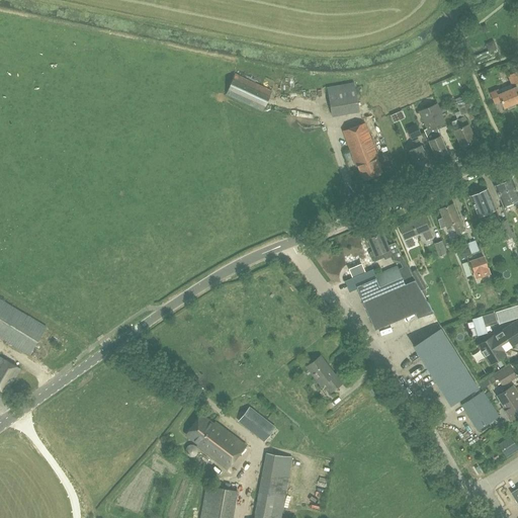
[(489,53),(497,50),(493,41),(485,45),(489,53)]
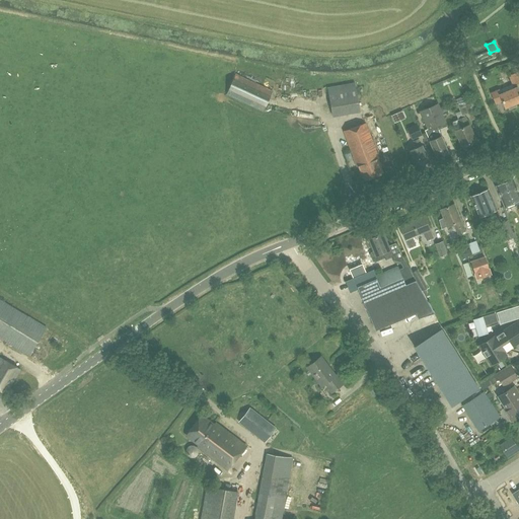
[(514,87),(518,83),(518,72),(518,71),(508,75),(514,87)]
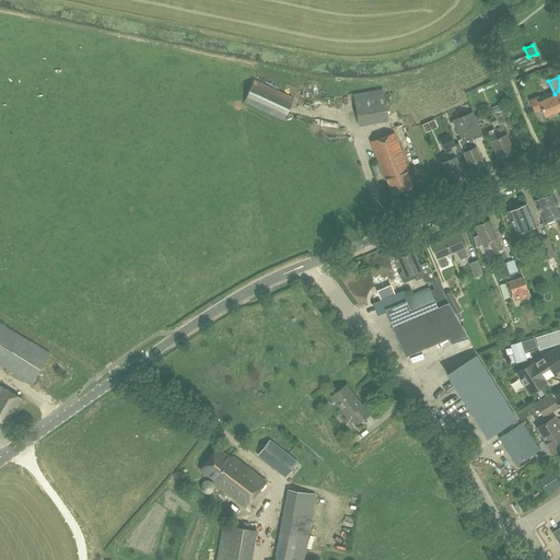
[(254,80),(244,102),(283,120),(294,98),(254,80)]
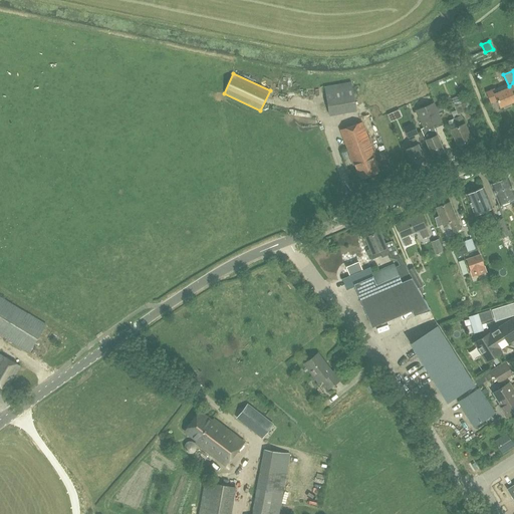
[(324,86),(329,113),(355,108),(351,82),(324,86)]
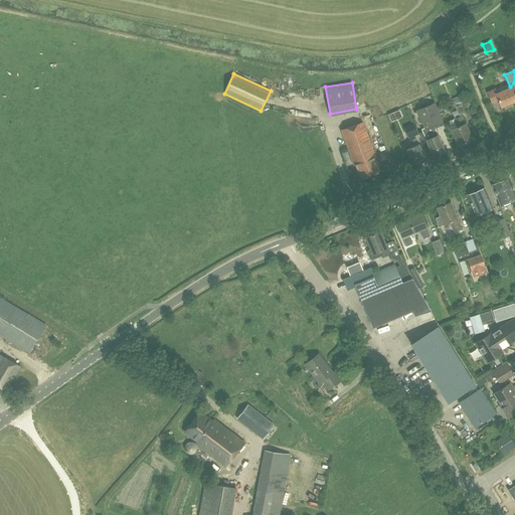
[(513,106),(511,103),(514,101),(514,91),(513,87),(510,88),(508,84),(501,88),(502,92),(496,94),(494,90),(487,93),(492,104),(498,101),(501,107),(504,106),(505,109),(513,106)]
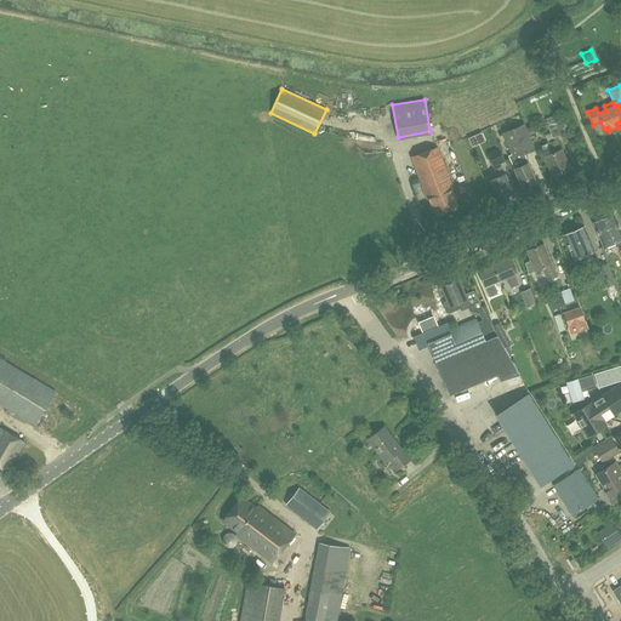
[(546,123),(553,138),(568,132),(565,127),(570,125),(568,119),(563,120),(562,117),(556,119),(554,115),(546,119),(547,123),(546,123)]
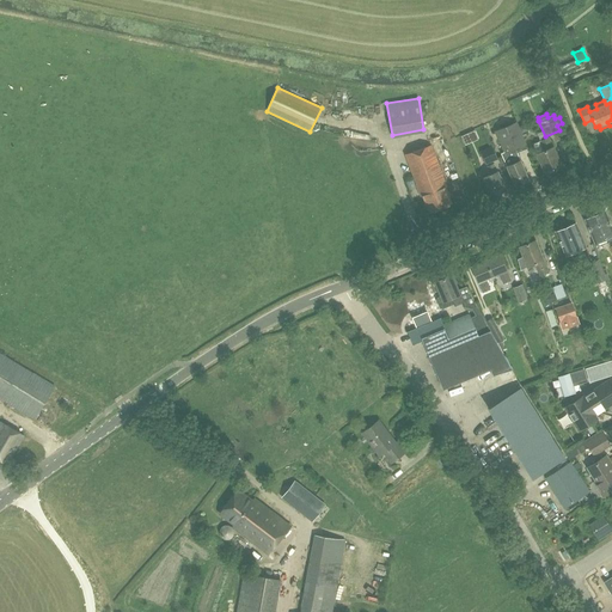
[(495,133),(505,152),(501,154),(515,187),(528,179),(515,150),(526,145),(516,123),(495,133)]
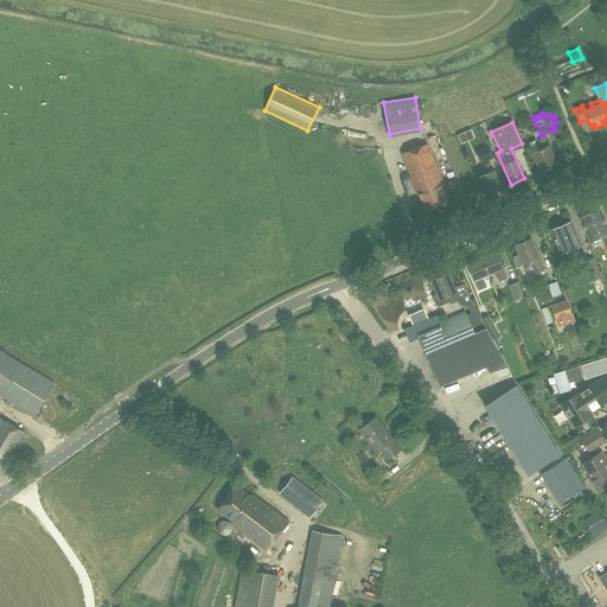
[(515,126),(517,133),(524,129),(522,122),(515,126)]
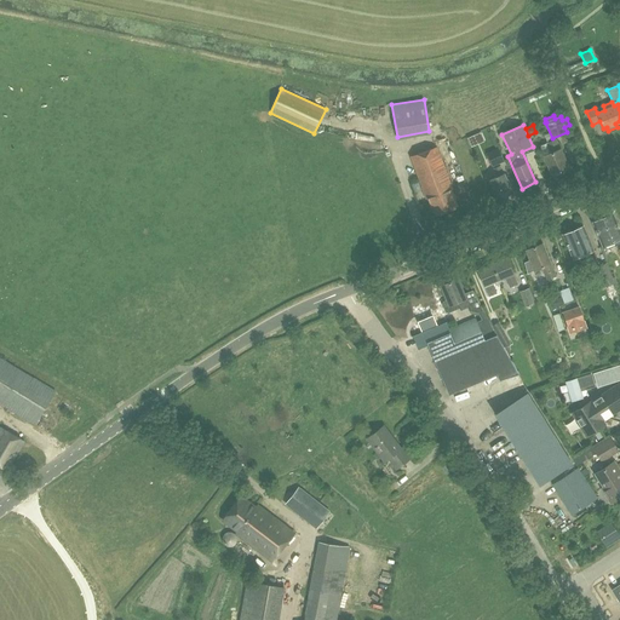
[(468,138),(471,147),(484,141),(481,132),(468,138)]
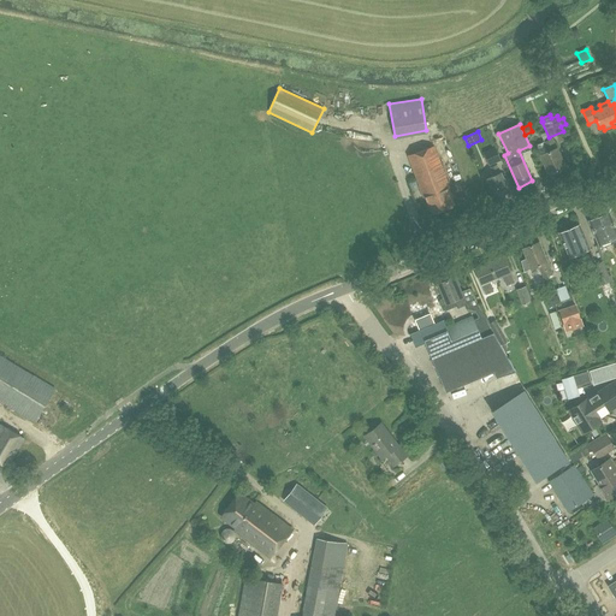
[(549,175),(564,167),(552,138),(535,146),(549,175)]
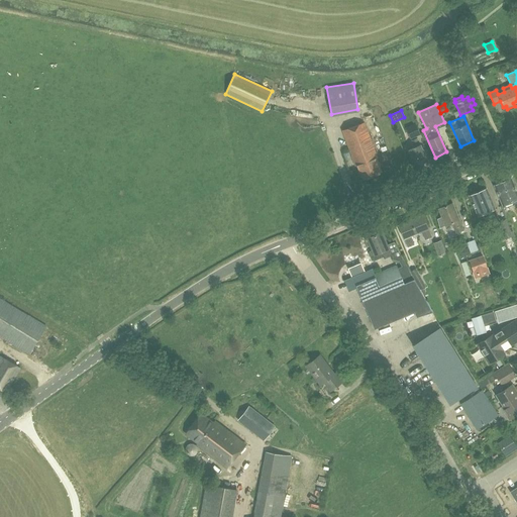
[(376,159),(378,158),(364,122),(341,130),(354,166),(356,166),(362,180),(382,173),(376,159)]
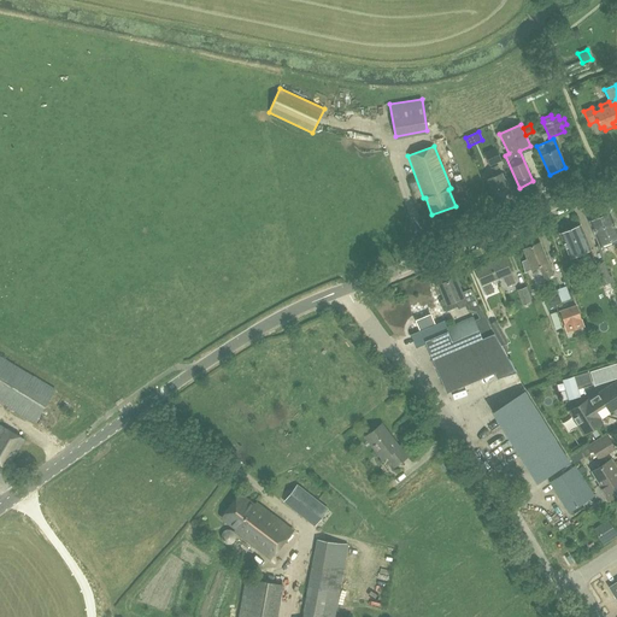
[(491,166),(501,162),(495,147),(485,153),(491,166)]
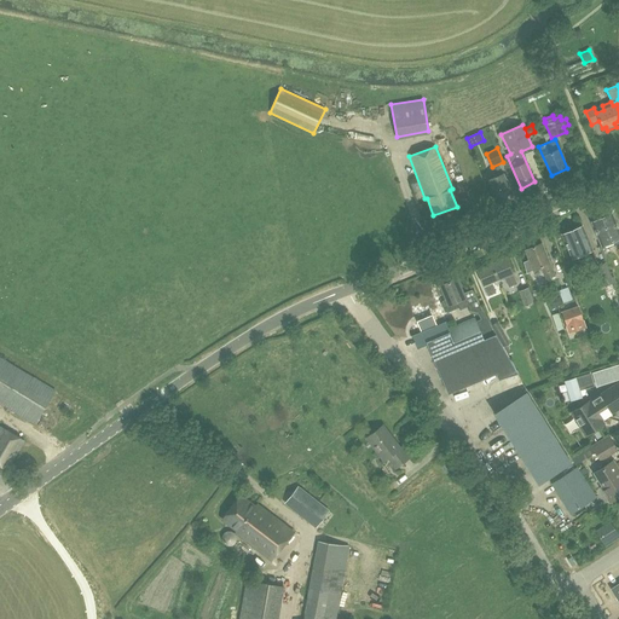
[(497,177),(489,180),(497,198),(512,192),(499,166),(492,168),(497,177)]
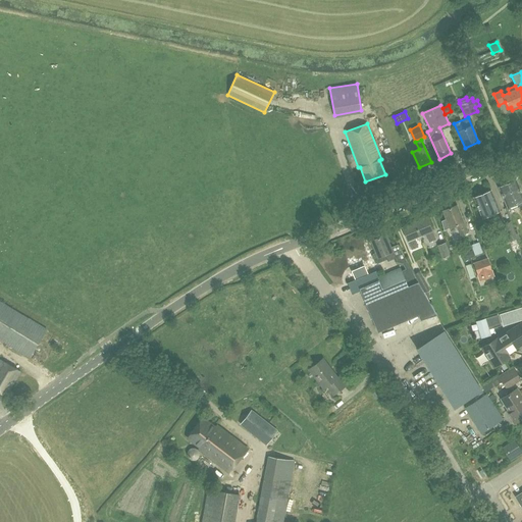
[(521,201),(521,194),(516,180),(499,188),(507,208),(521,201)]
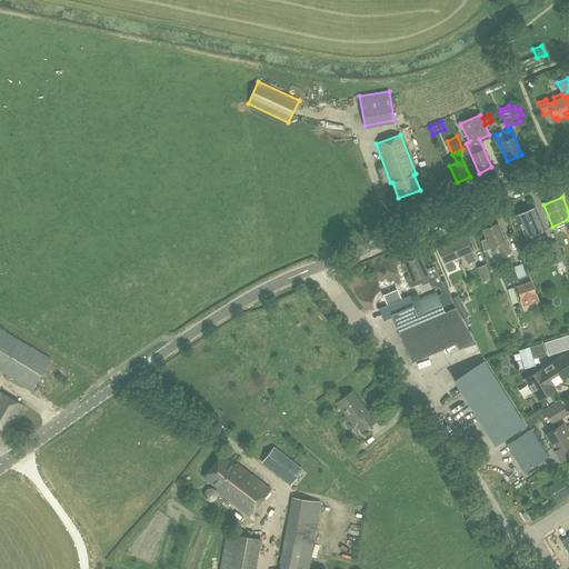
[(516,216),(526,238),(545,230),(535,208),(516,216)]
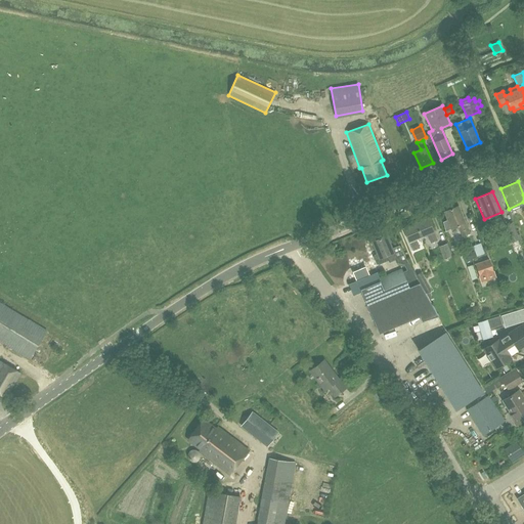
[(451,228),(457,225),(463,235),(470,232),(457,205),(443,211),(451,228)]
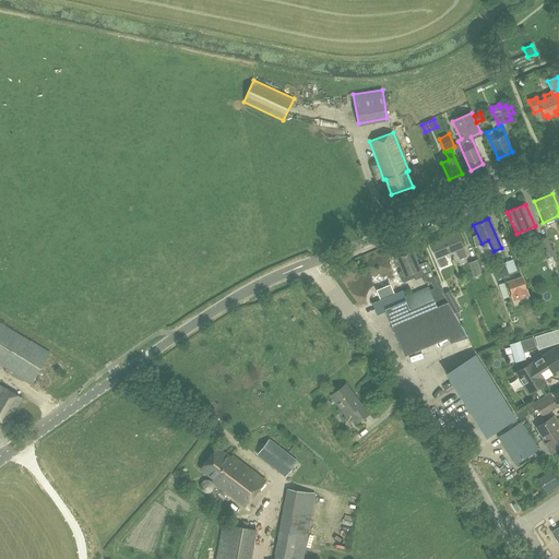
[(456,233),(443,238),(450,252),(455,249),(460,260),(466,257),(456,233)]
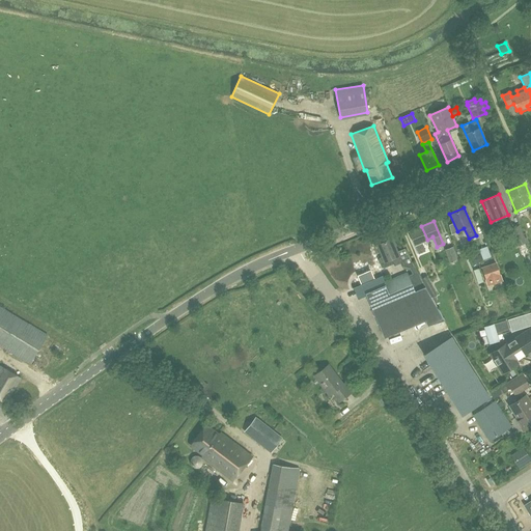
[(519,225),(512,228),(510,221),(506,223),(509,230),(510,229),(519,246),(523,244),(526,251),(529,250),(519,225)]
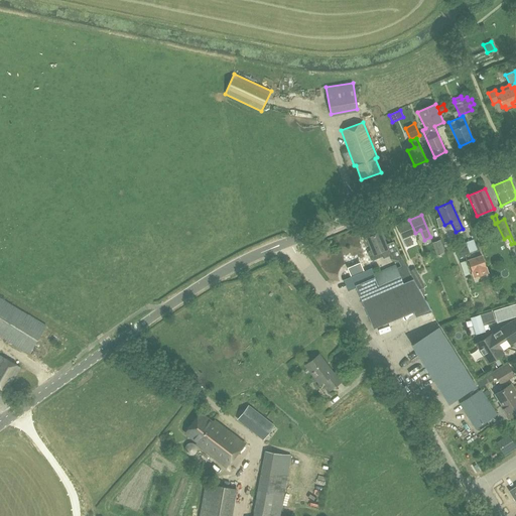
[(409,235),(415,233),(409,220),(397,225),(406,247),(413,244),(409,235)]
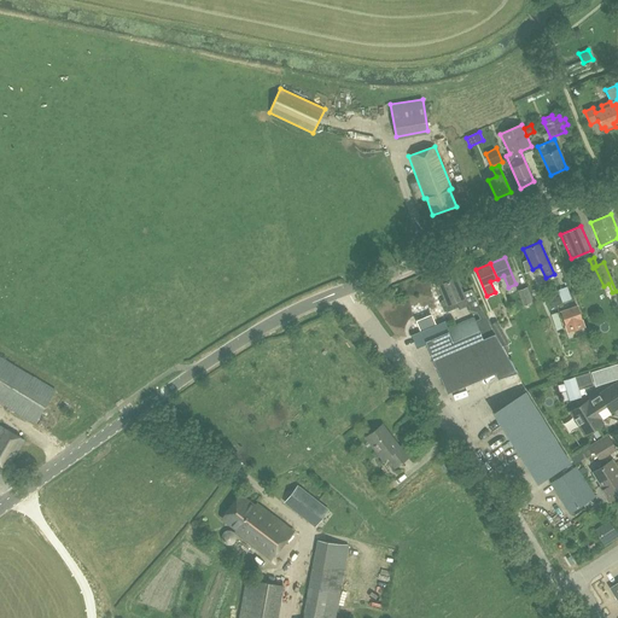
[(495,332),(490,325),(470,287),(461,291),(455,278),(439,285),(445,299),(443,301),(443,302),(442,303),(444,310),(445,309),(447,312),(459,307),(460,309),(465,307),(467,310),(476,313),(479,319),(474,321),(473,316),(447,328),(452,339),(478,328),(483,338),(495,332)]
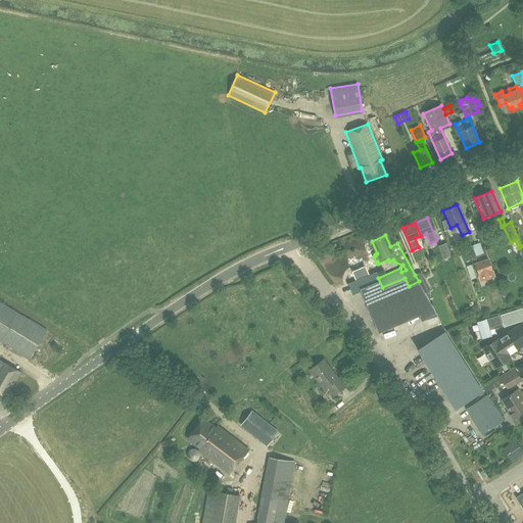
[(442,258),(450,255),(446,243),(438,246),(442,258)]
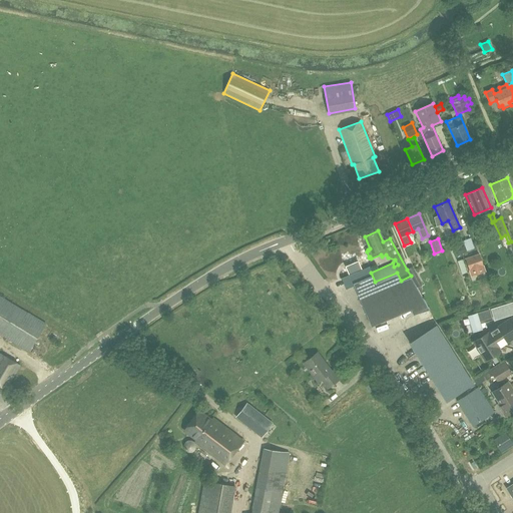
[(475,247),(471,238),(463,240),(466,247),(455,250),(456,254),(475,247)]
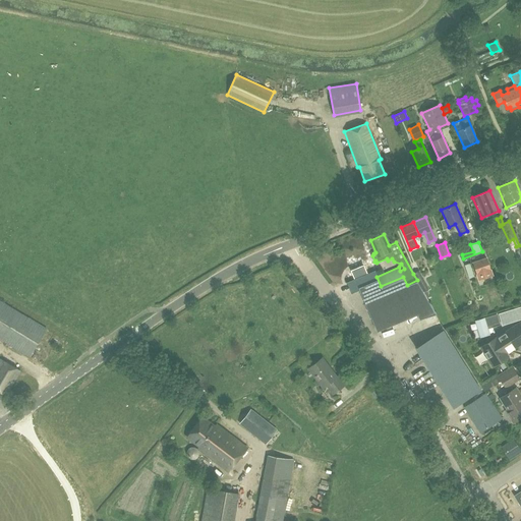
[(315,257),(321,265),(328,258),(323,252),(315,257)]
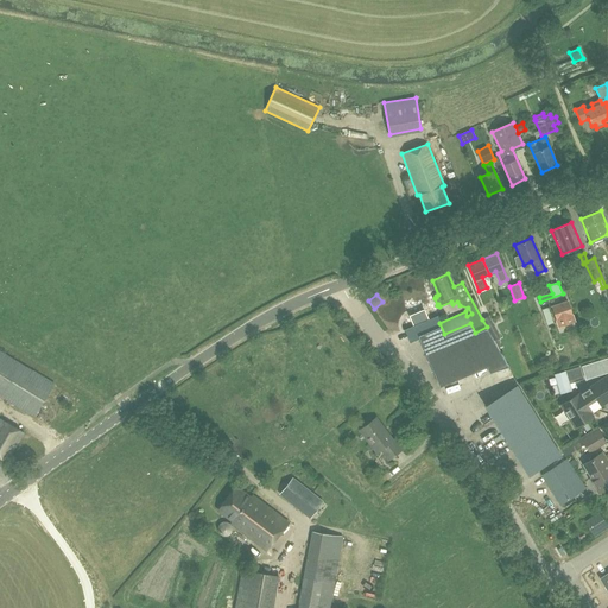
[(558,328),(575,321),(568,301),(551,306),(558,328)]
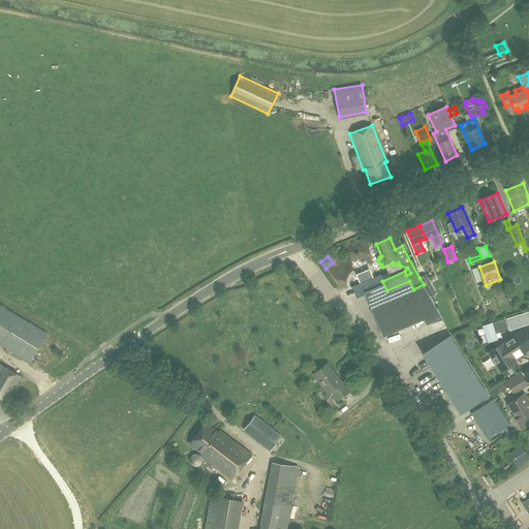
[(476,283),(481,281),(477,268),(472,270),(476,283)]
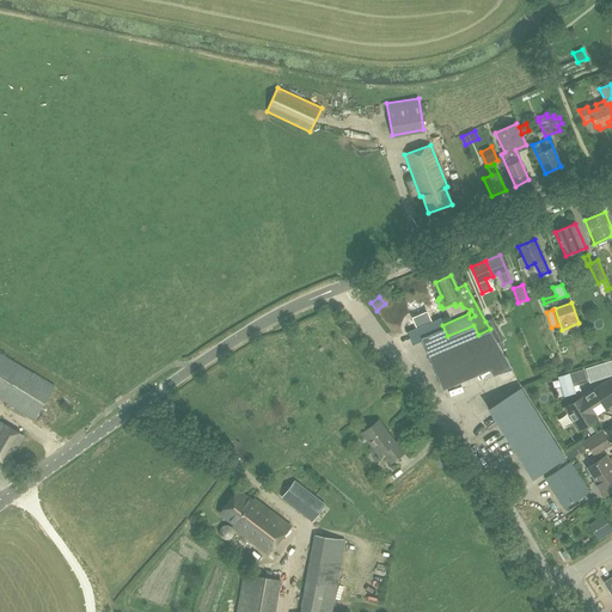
[(415,319),(418,329),(427,325),(435,320),(432,312),(415,319)]
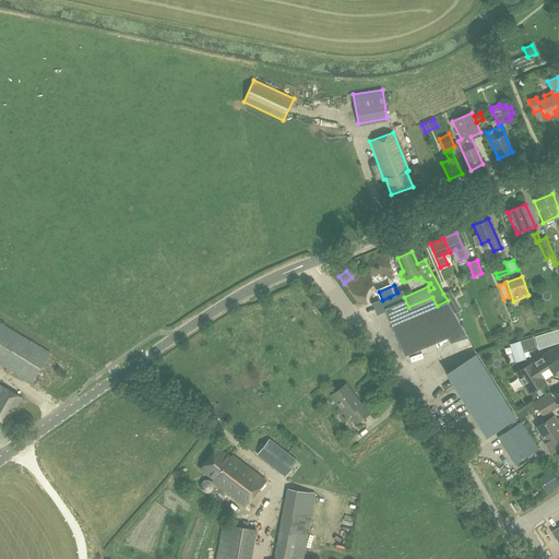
[(443,294),(448,300),(459,320),(462,319),(458,311),(460,309),(450,290),(443,294)]
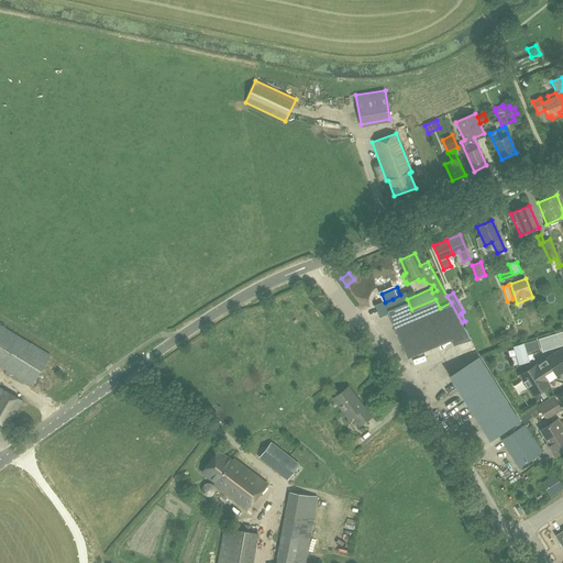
[(396,308),(393,299),(385,302),(382,294),(370,299),(376,316),(387,311),(396,308)]
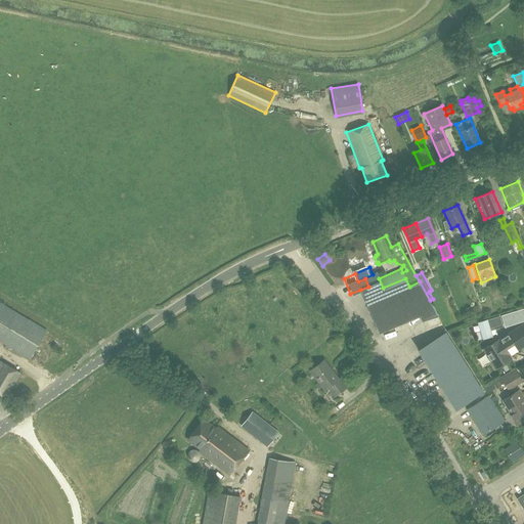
[(368,287),(360,290),(379,334),(421,316),(423,320),(438,315),(430,300),(420,281),(409,287),(405,278),(383,288),(379,278),(377,273),(373,274),(365,278),(368,287)]
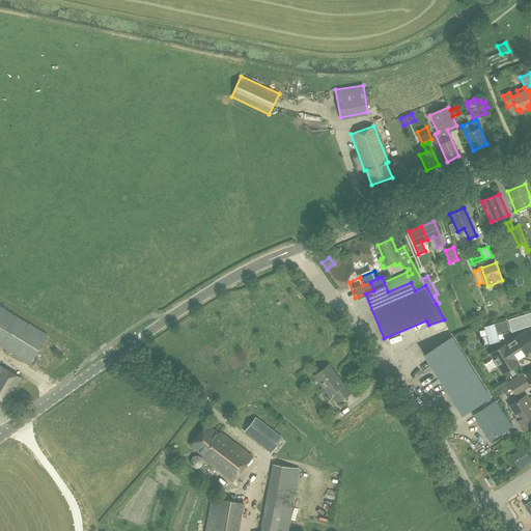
[(48,336),(0,307),(0,345),(30,364),(48,336)]
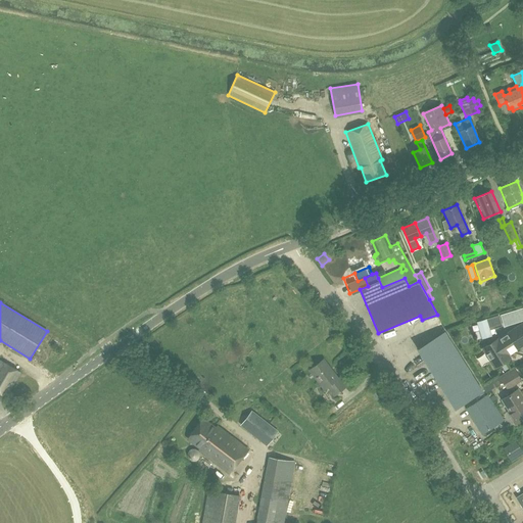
[(476,322),(482,339),(492,336),(490,330),(503,326),(498,315),(476,322)]
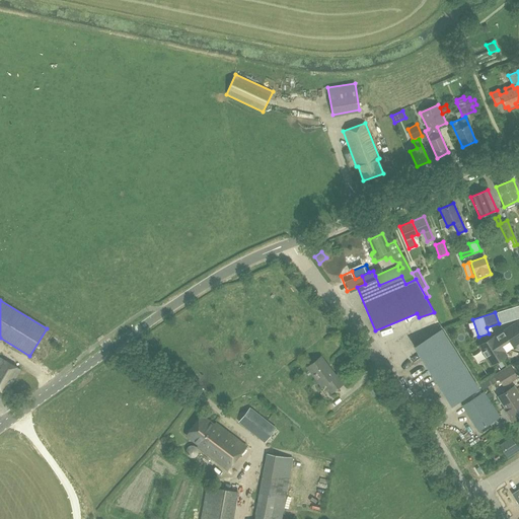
[(414,315),(408,318),(410,324),(417,321),(414,315)]
